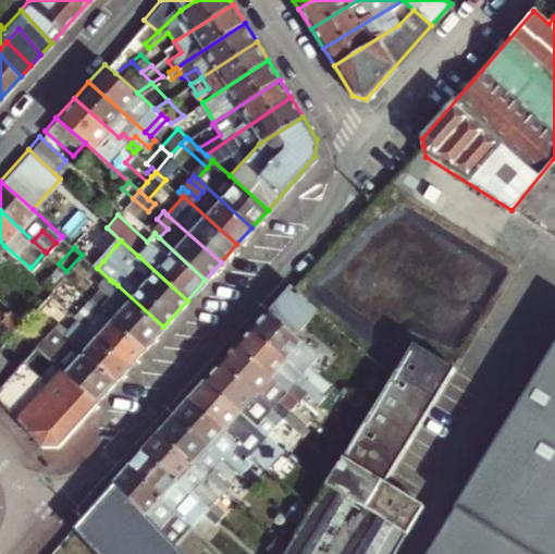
[(72,285),(91,262),(82,255),(66,271),(62,277),(72,285)]
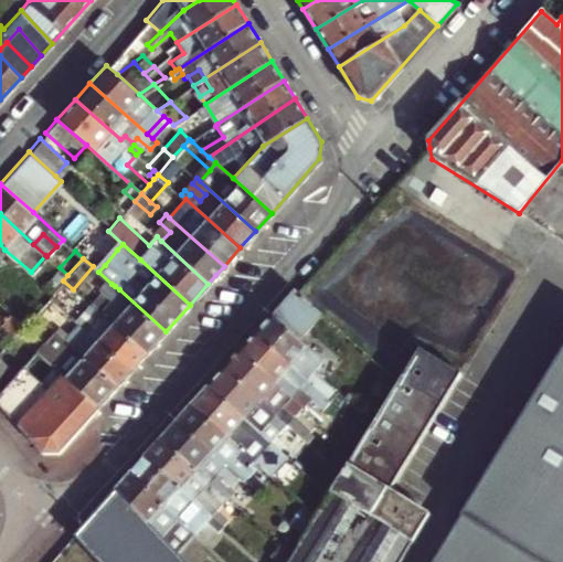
[(57,266),(43,283),(52,293),(63,281),(67,275),(60,267),(57,266)]
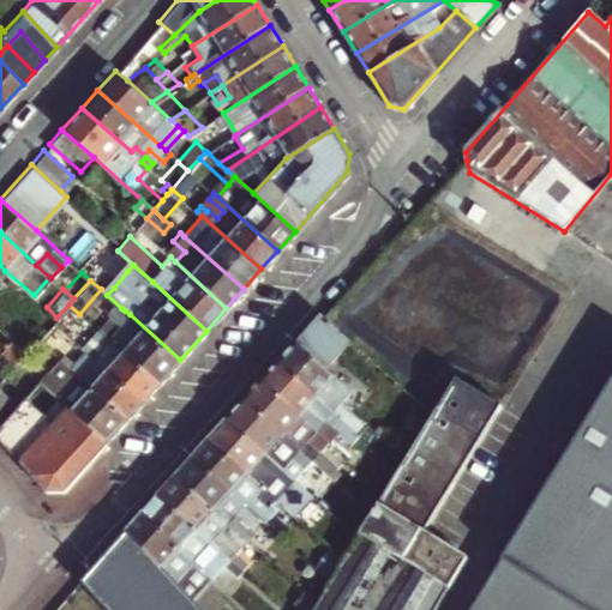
[(117,330),(130,314),(125,310),(121,308),(109,322),(117,330)]
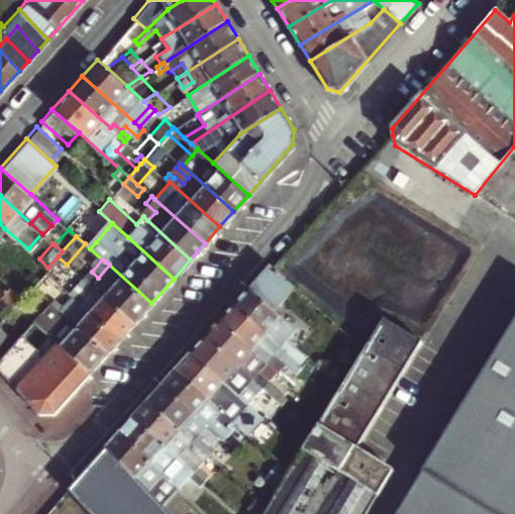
[(89,270),(82,278),(134,322),(151,303),(109,265),(98,278),(92,272),(89,270)]
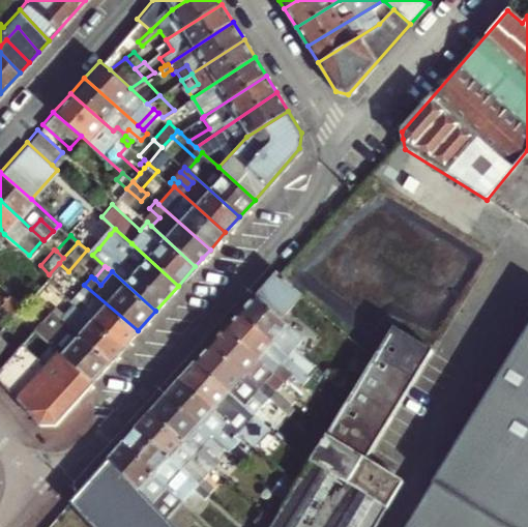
[(300,297),(274,274),(253,298),(279,321),(300,297)]
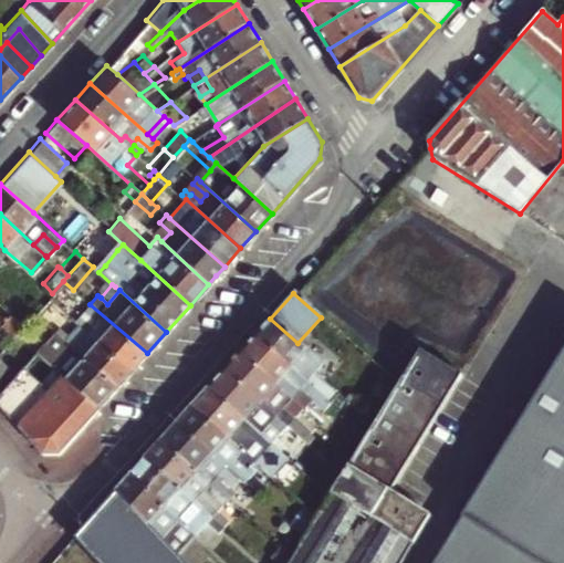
[(76,319),(133,369),(147,353),(90,304),(76,319)]
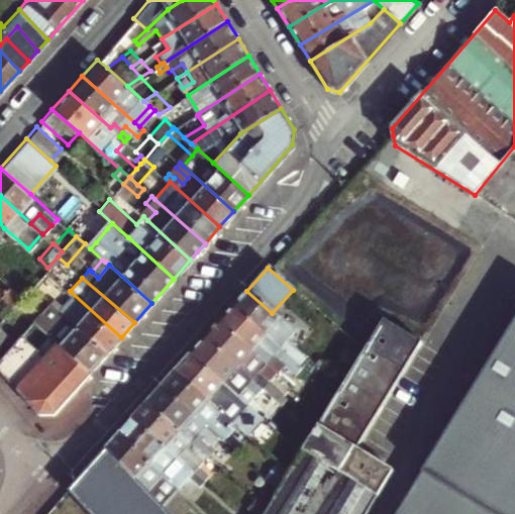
[(47,301),(50,303),(106,353),(121,337),(70,291),(63,285),(47,301)]
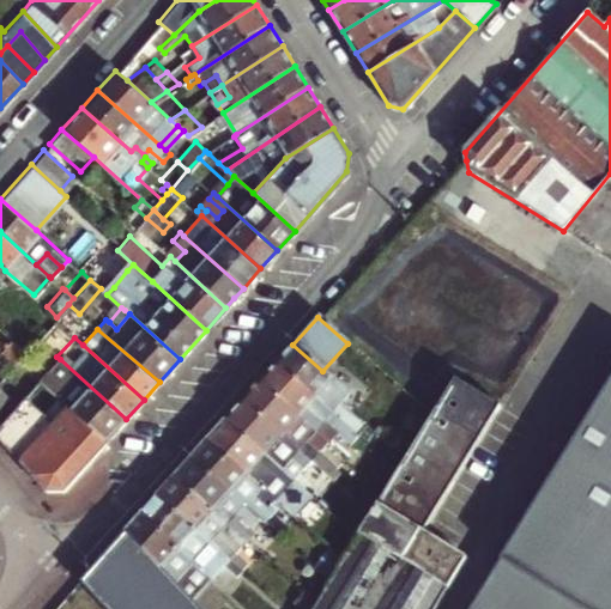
[(0,353),(13,366),(26,351),(13,339),(0,353)]
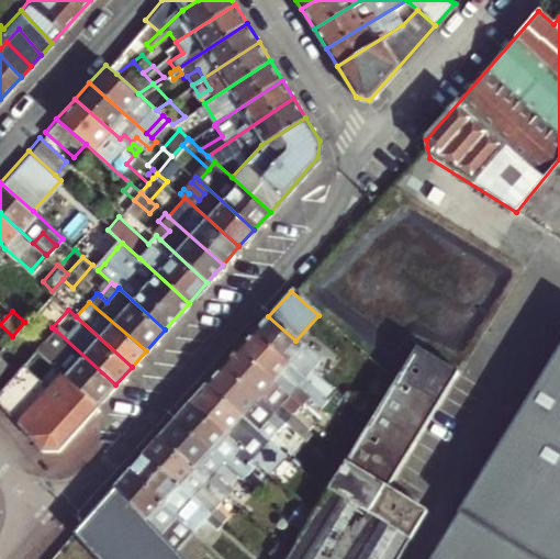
[(74,534),(96,558),(392,558),(425,506),(387,483),(474,342),(434,316),(369,423),(364,433),(350,454),(339,472),(298,541),(289,556),(287,558),(183,558),(172,546),(114,488),(74,534)]
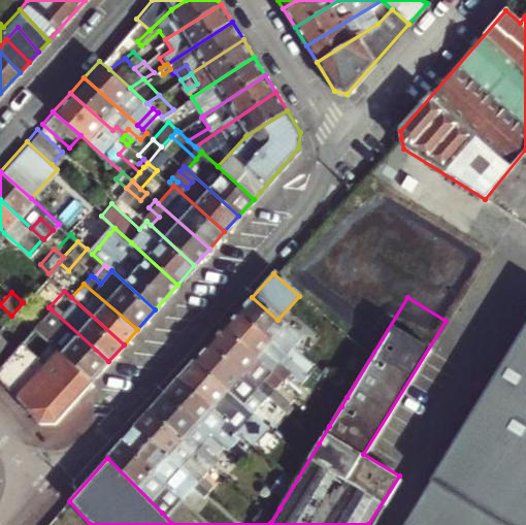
[(277,320),(252,297),(237,314),(307,376),(320,388),(327,380),(294,349),(301,340),(277,320)]
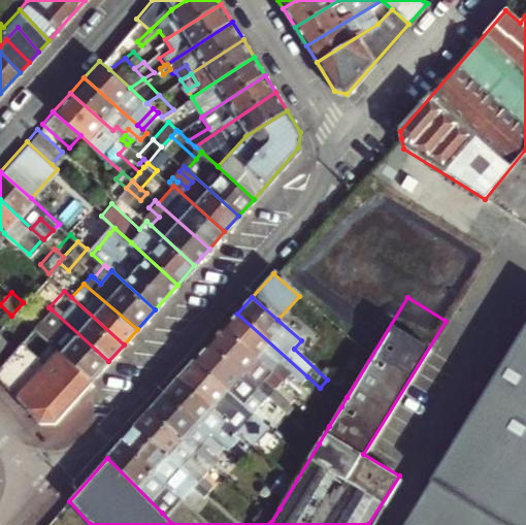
[(34,329),(45,339),(54,347),(92,380),(108,361),(52,309),(34,329)]
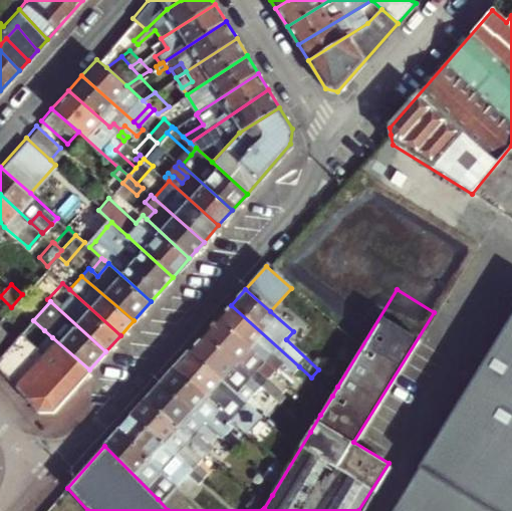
[(299,366),(231,305),(218,320),(273,370),(280,362),(292,373),(299,366)]
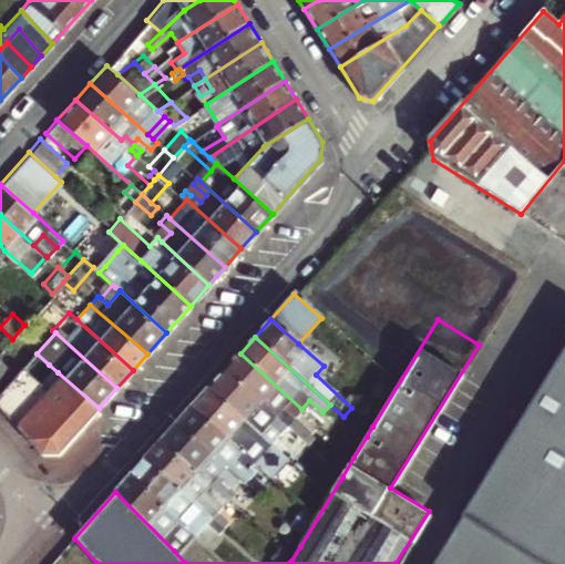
[(564,563),(564,348),(463,515),(542,563),(564,563)]
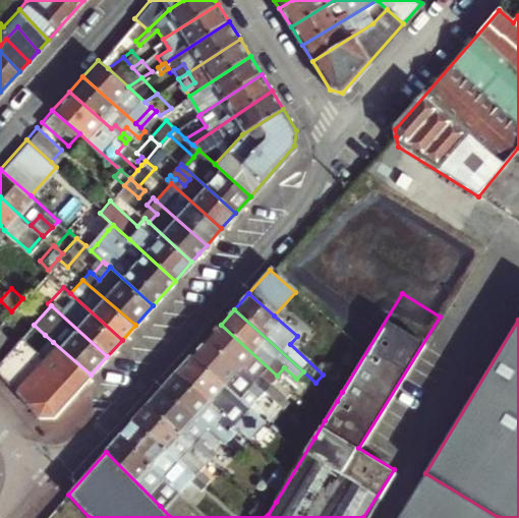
[(221,325),(206,341),(262,391),(278,405),(284,397),(270,384),(277,376),(221,325)]
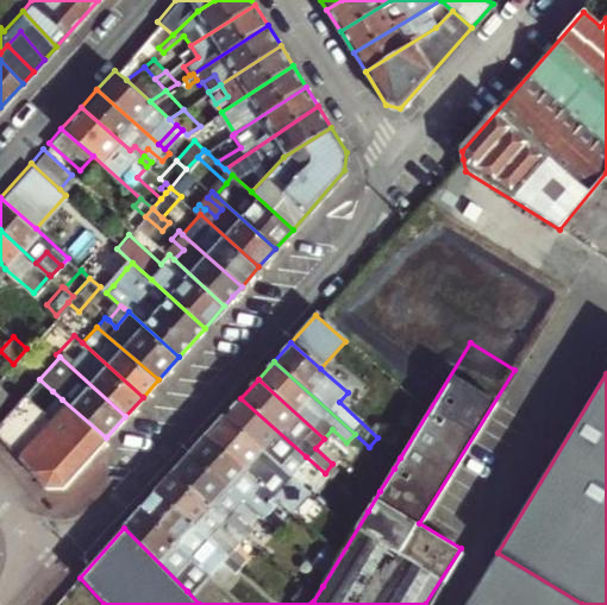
[(0,402),(10,391),(0,384),(0,402)]
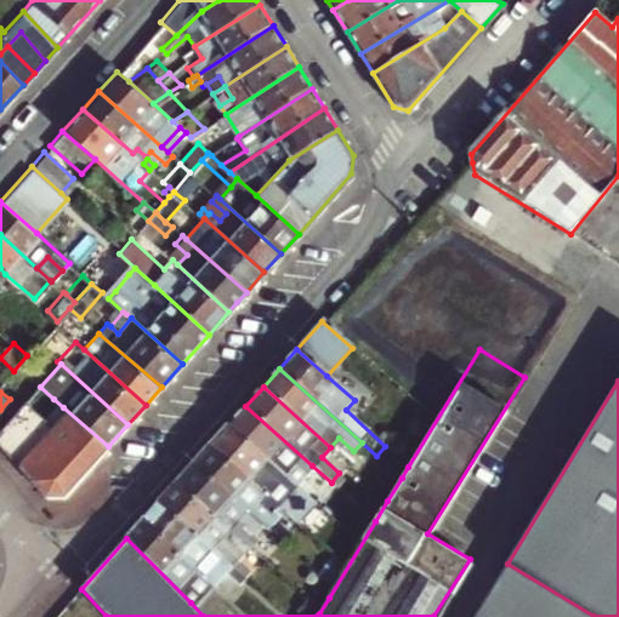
[(51,421),(28,400),(27,401),(0,432),(0,445),(47,497),(66,495),(108,446),(63,407),(51,421)]
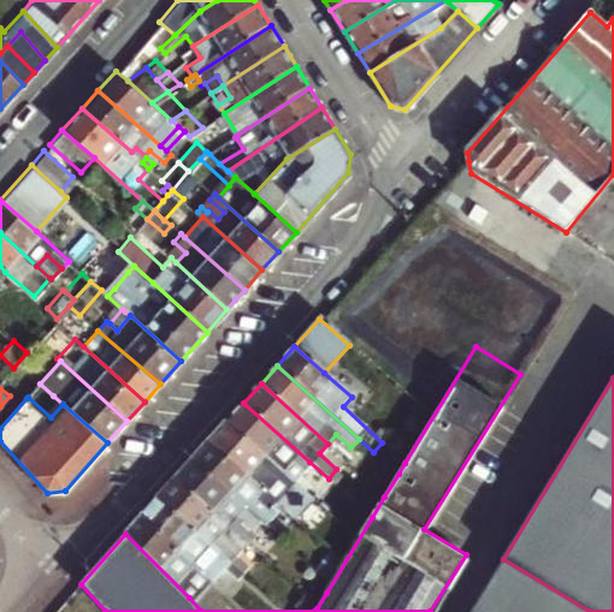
[(310,462),(243,403),(235,413),(226,421),(306,492),(310,487),(297,476),(310,462)]
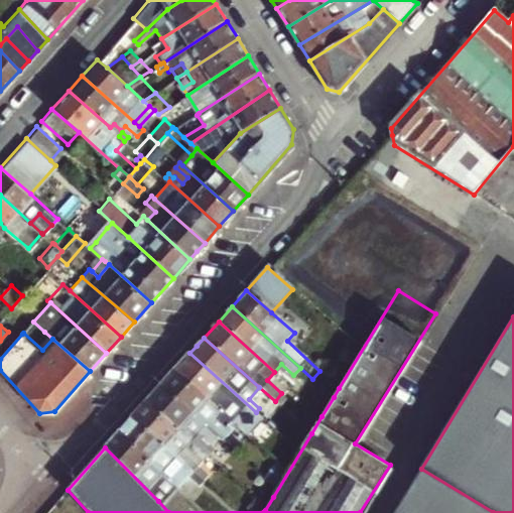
[(189,353),(174,370),(247,435),(262,418),(256,412),(189,353)]
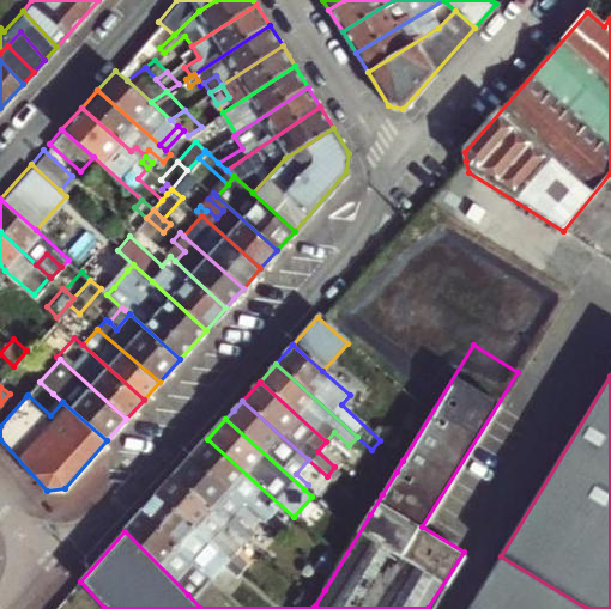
[(191,458),(258,518),(264,524),(280,506),(207,439),(191,458)]
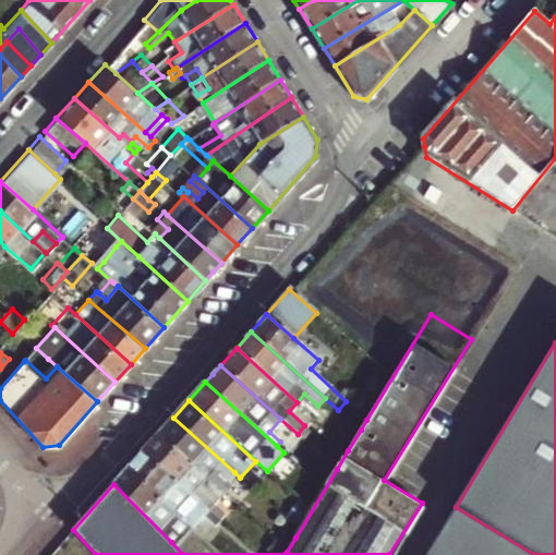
[(366,420),(346,401),(338,410),(361,430),(366,420)]
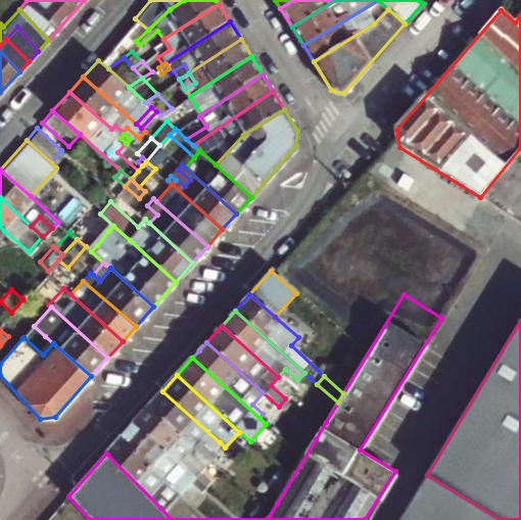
[(162,391),(148,408),(204,459),(220,442),(162,391)]
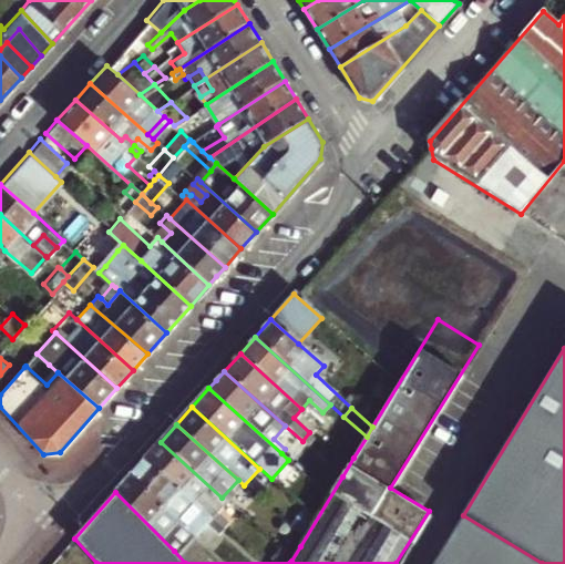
[(222,498),(161,442),(144,460),(207,514),(209,512),(222,498)]
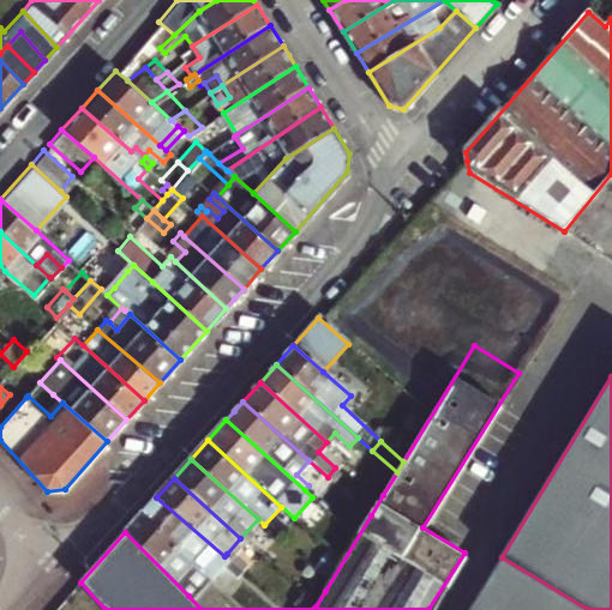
[(371,515),(383,495),(375,487),(360,505),(371,515)]
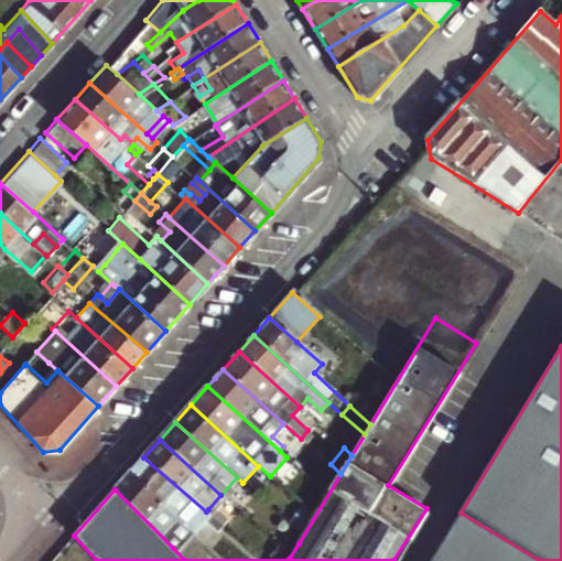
[(206,511),(143,457),(129,474),(191,529),(202,516),(217,530),(224,524),(208,509),(206,511)]
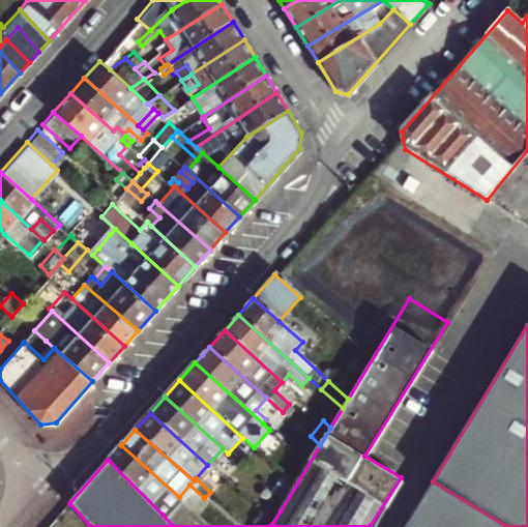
[(108,460),(163,515),(176,500),(179,497),(121,445),(108,460)]
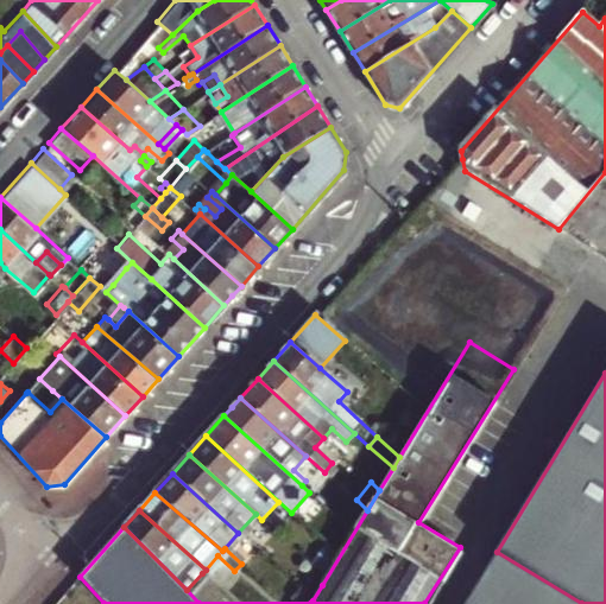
[(581,603),(497,552),(464,603),(581,603)]
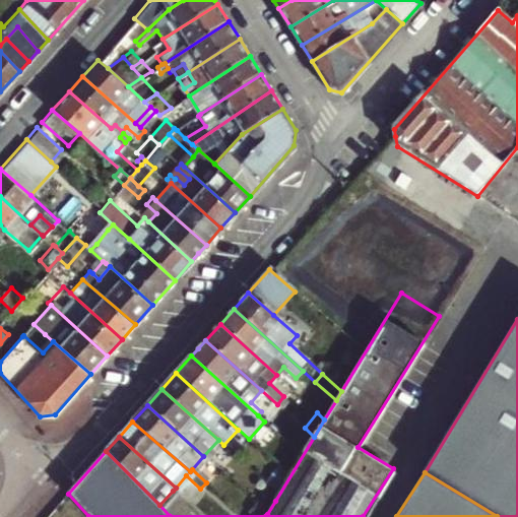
[(269,496),(261,509),(267,514),(275,501),(269,496)]
